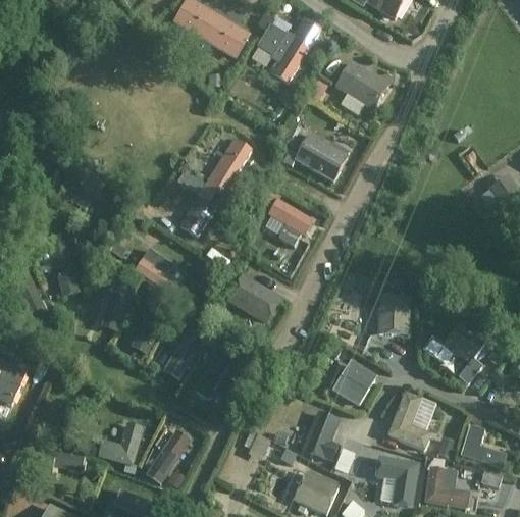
[(186,0),(172,20),(236,57),(250,31),(238,23),(247,7),(235,0),(186,0)]
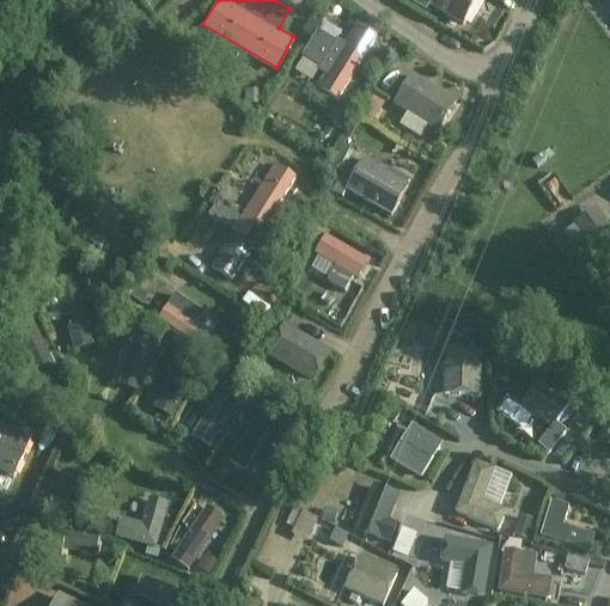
[(418,0),(458,24),(470,0),(418,0)]
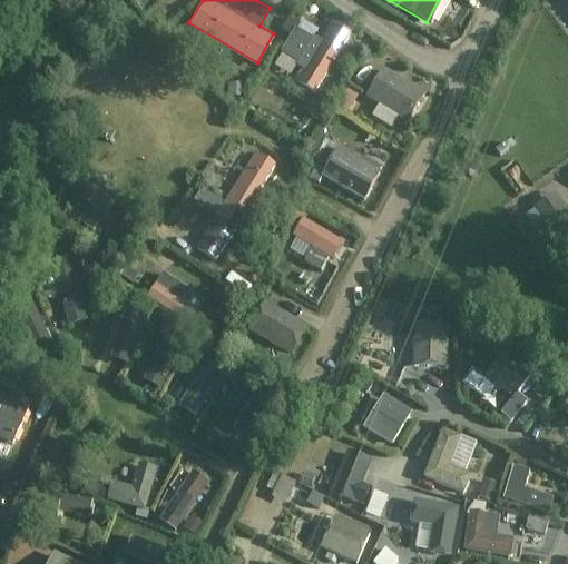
[(313,32),(312,35),(295,23),(280,49),(296,59),(295,61),(300,65),(293,77),(313,89),(351,29),(330,16),(319,36),(313,32)]
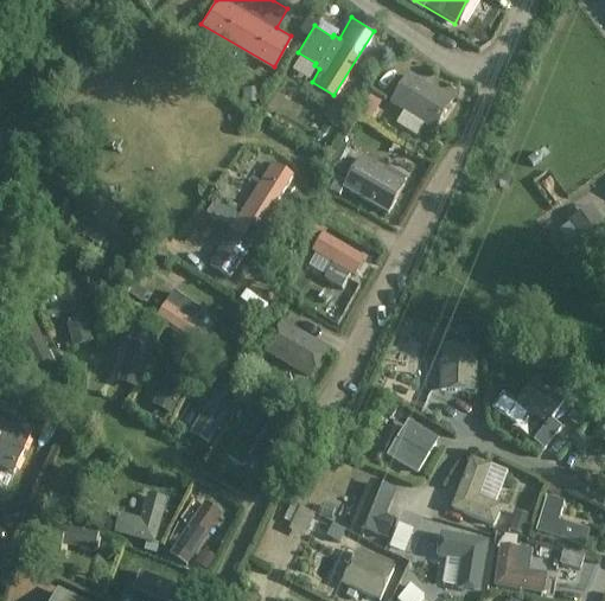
[(408,74),(392,101),(434,127),(451,100),(408,74)]
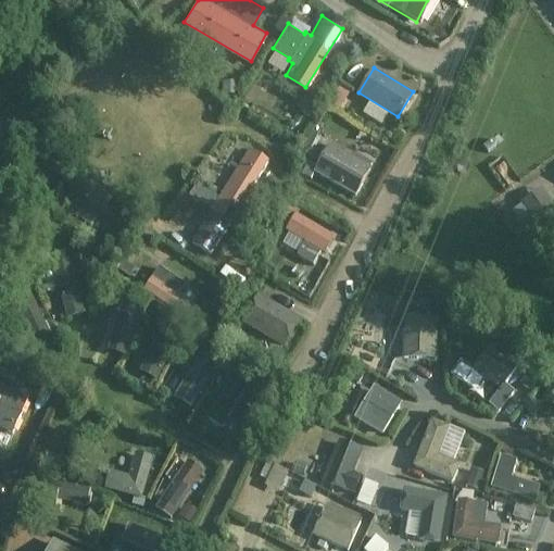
[(332,74),(324,96),(342,102),(351,80),(332,74)]
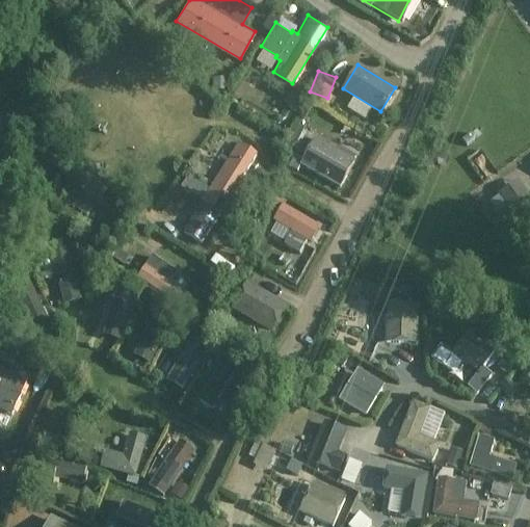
[(222,85),(222,74),(212,74),(212,85),(222,85)]
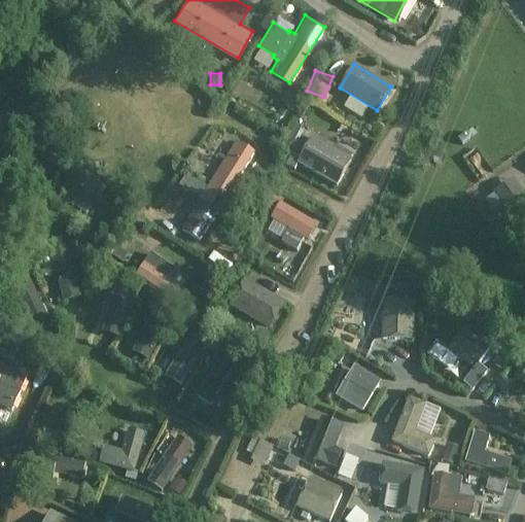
[(299,95),(287,85),(279,96),(290,104),(299,95)]
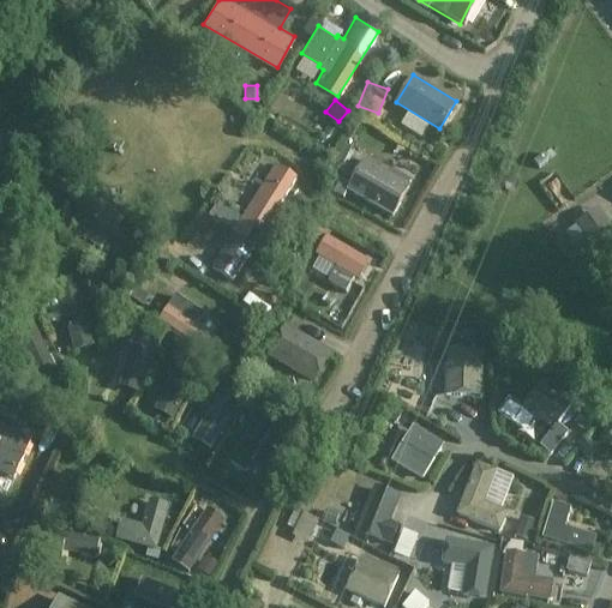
[(363,157),(347,187),(391,212),(407,184),(363,157)]
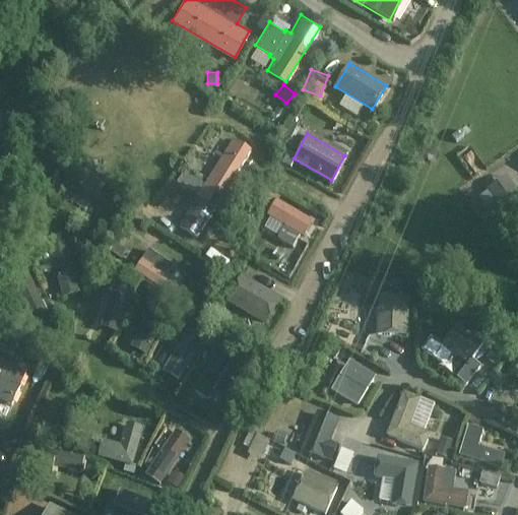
[(232,137),(203,181),(182,169),(176,180),(196,192),(176,224),(195,237),(250,148),(232,137)]
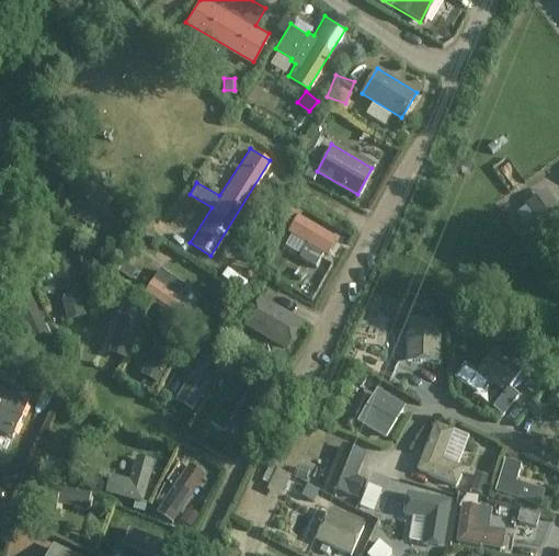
[(104,203),(110,196),(83,177),(64,203),(73,211),(76,208),(102,202),(104,203)]
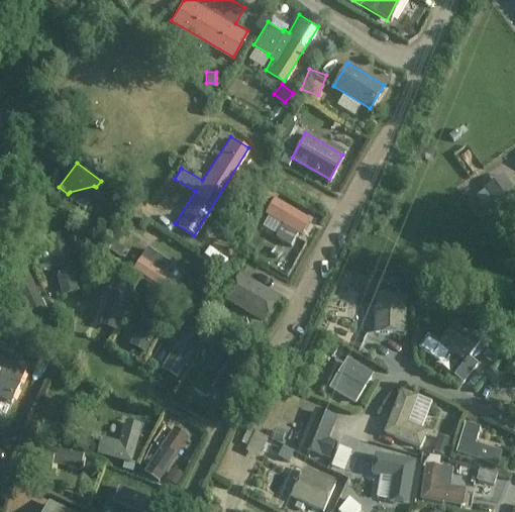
[(483,186),(476,192),(488,209),(496,204),(507,218),(514,212),(514,190),(502,173),(483,186)]
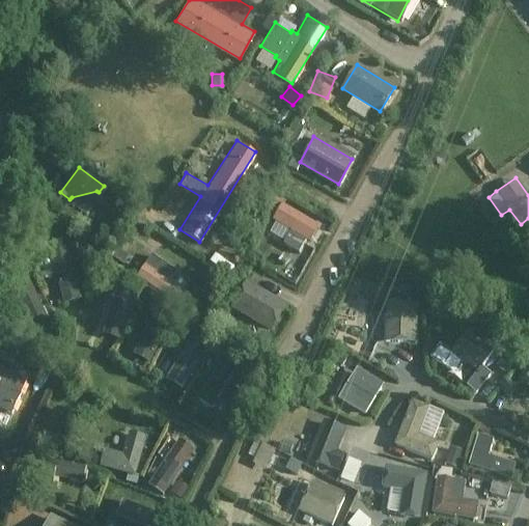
[(281,201),(282,201),(284,197),(274,191),(267,202),(277,208),(281,201)]
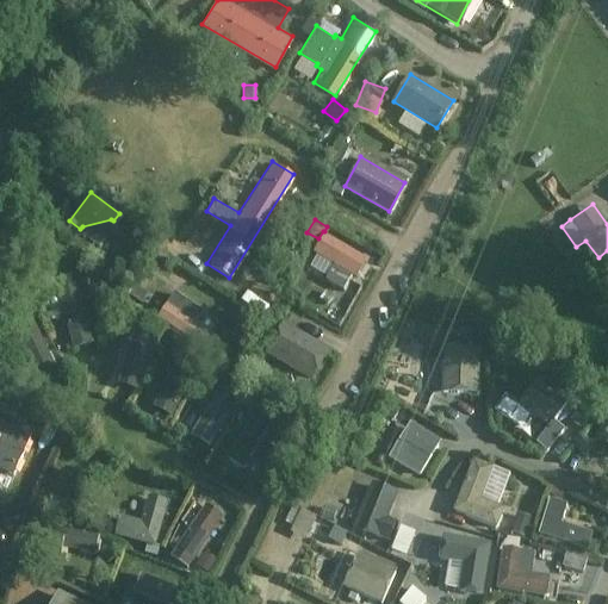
[(318,238),(312,249),(333,262),(324,276),(342,286),(351,272),(354,275),(365,256),(323,231),(318,238)]
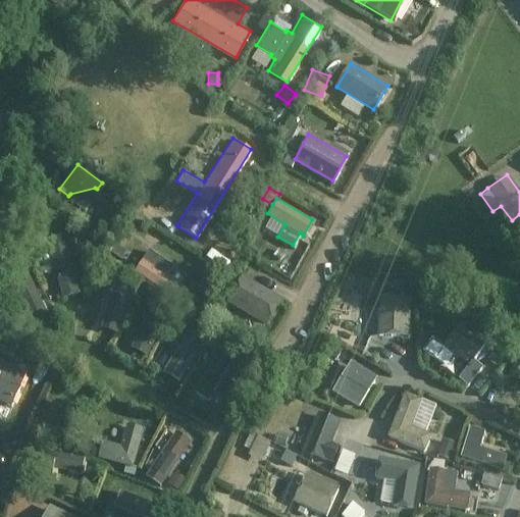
[(102,238),(98,245),(105,249),(109,241),(102,238)]
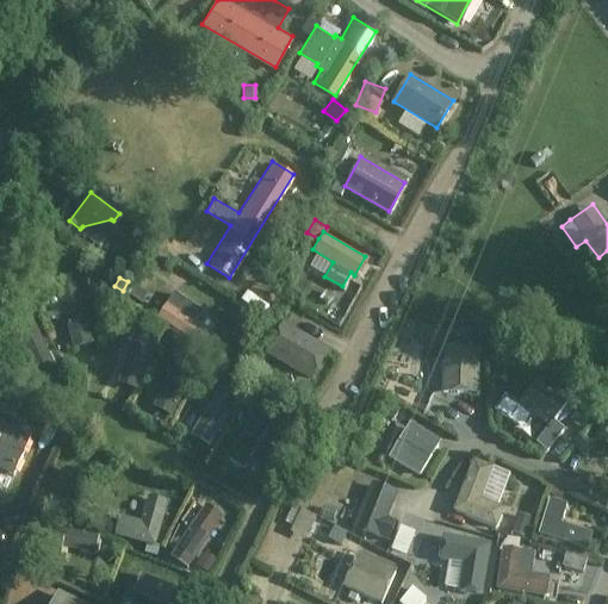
[(76,280),(56,284),(72,347),(92,342),(76,280)]
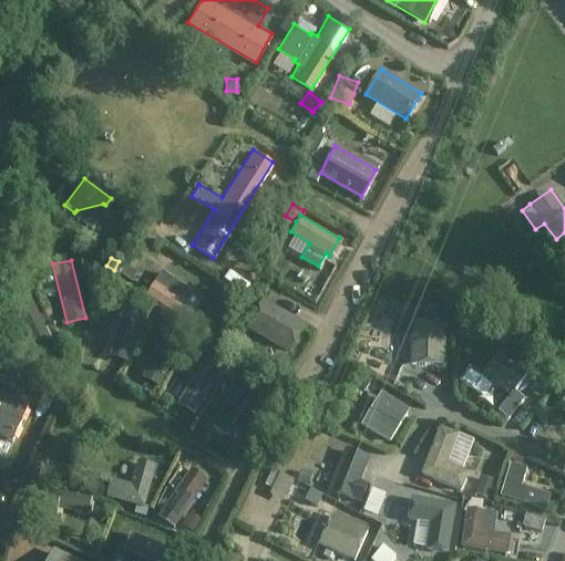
[(123,261),(117,270),(131,279),(136,269),(123,261)]
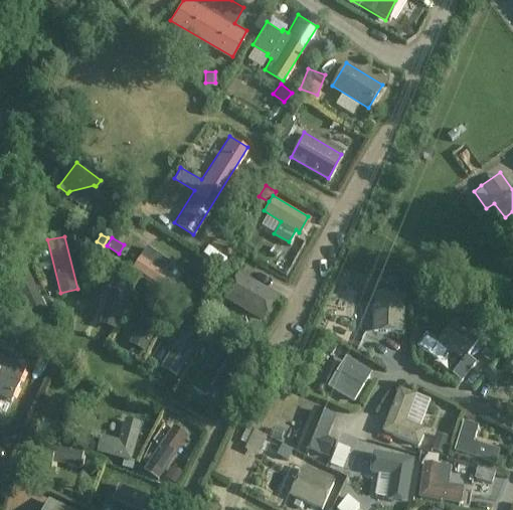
[(162,269),(168,259),(169,259),(146,243),(132,266),(169,292),(178,279),(174,277),(162,269)]
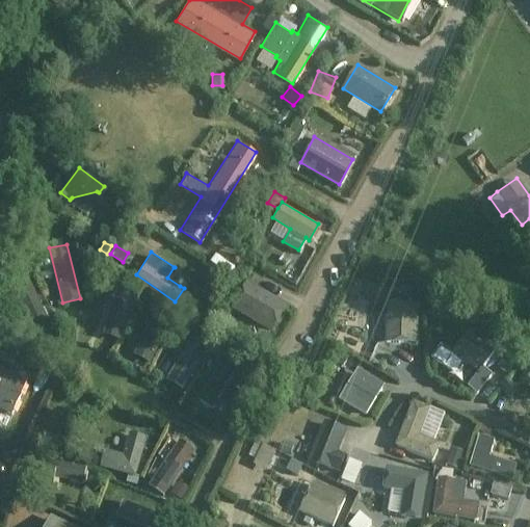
[(93,257),(91,266),(102,267),(103,258),(93,257)]
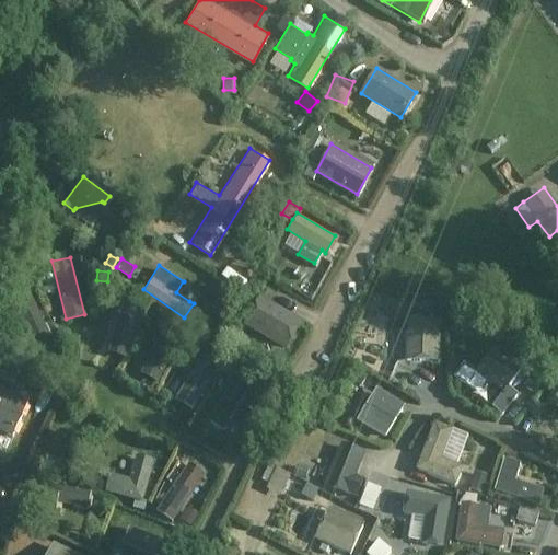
[(23,277),(15,280),(19,290),(26,288),(23,277)]
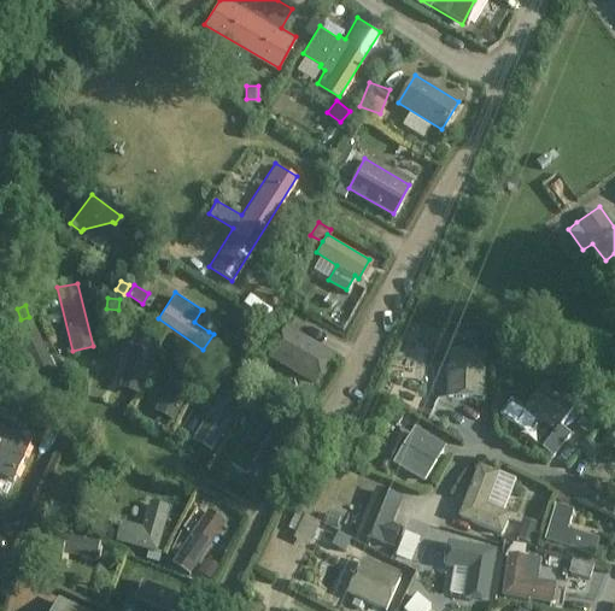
[(298,316),(282,344),(324,368),(340,341),(298,316)]
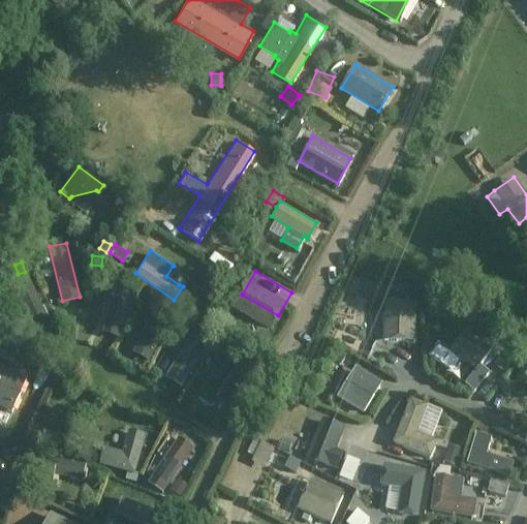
[(27,276),(10,284),(36,336),(53,329),(27,276)]
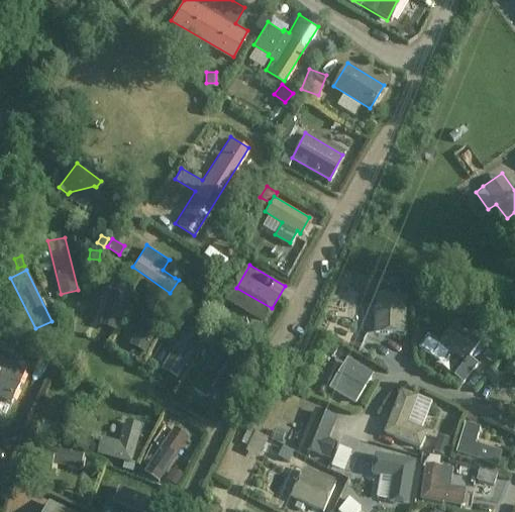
[(400,288),(400,276),(389,275),(388,282),(391,285),(395,288),(400,288)]
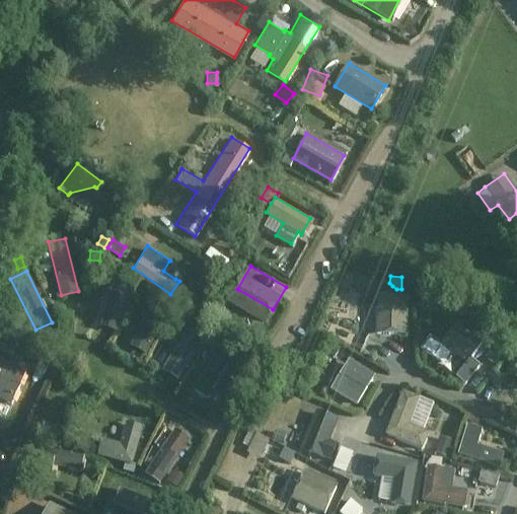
[(114,277),(99,324),(116,329),(130,282),(114,277)]
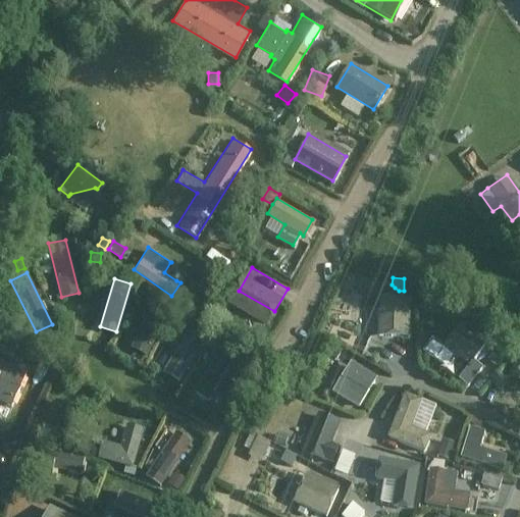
[(141,280),(136,289),(146,295),(151,286),(141,280)]
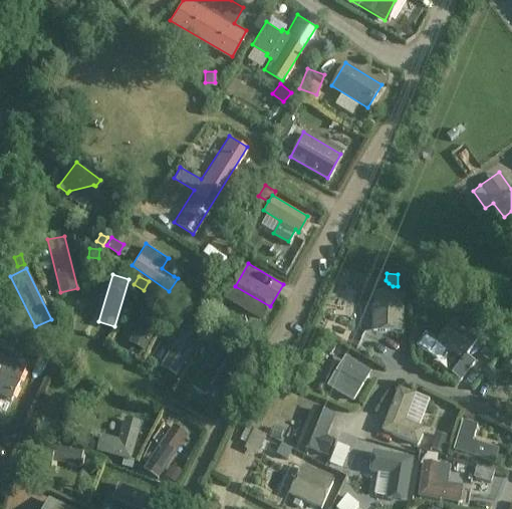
[(371,288),(371,329),(403,329),(403,289),(371,288)]
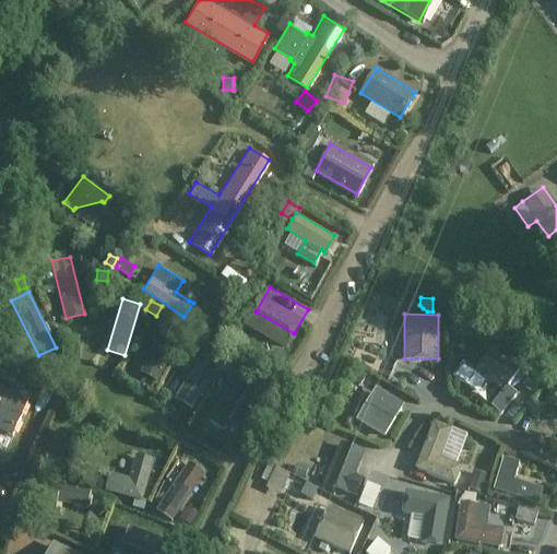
[(164,318),(138,368),(156,378),(182,328),(164,318)]
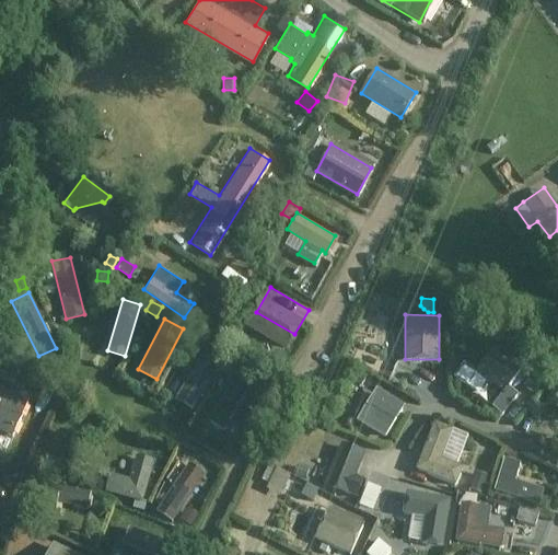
[(496,343),(476,369),(503,389),(522,362),(496,343)]
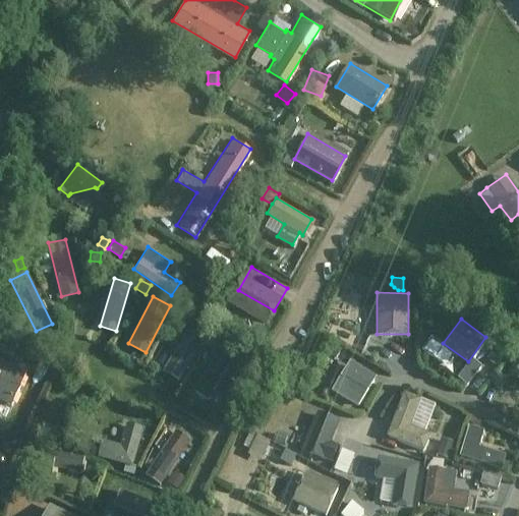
[(188,326),(161,370),(178,381),(206,336),(203,335),(208,326),(199,321),(194,330),(188,326)]
